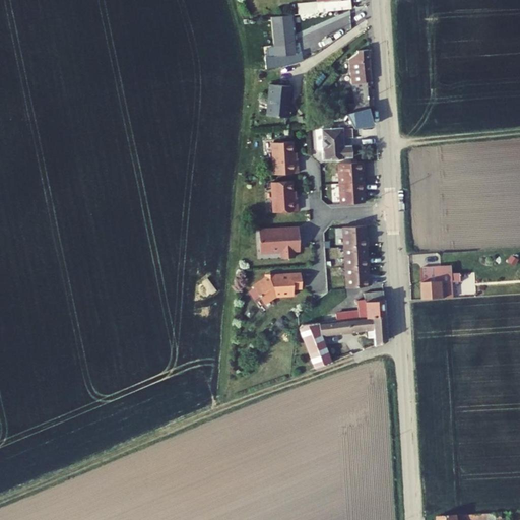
[(299,14),(351,8),(350,0),(317,0),(317,2),(298,3),(299,14)]
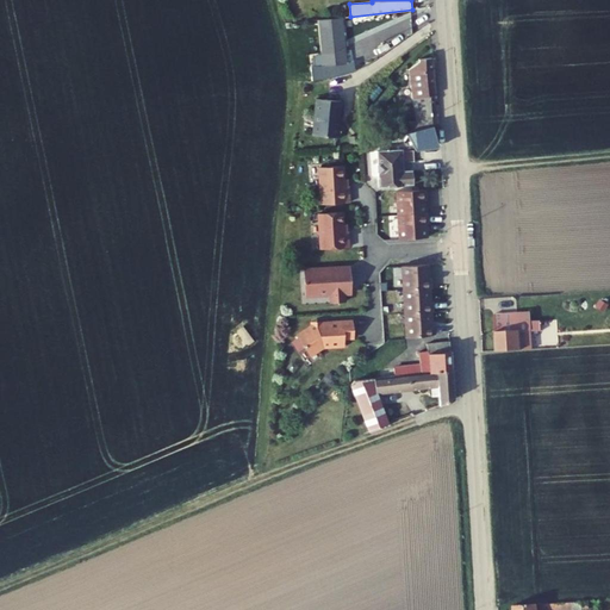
[(343,18),(318,20),(323,66),(347,63),(343,18)]
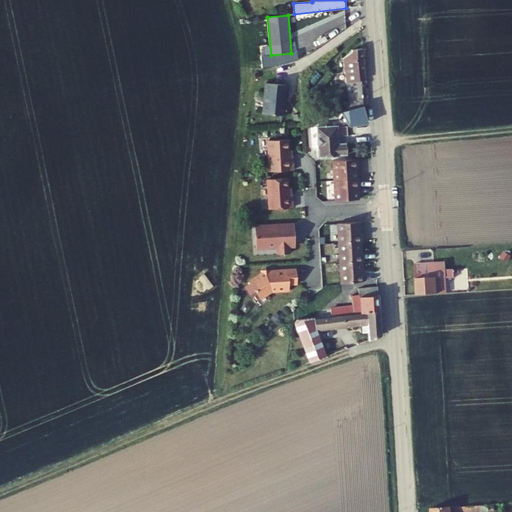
[(367,104),(362,49),(351,50),(352,51),(343,58),(346,83),(350,101),(351,108),(363,105),(367,104)]
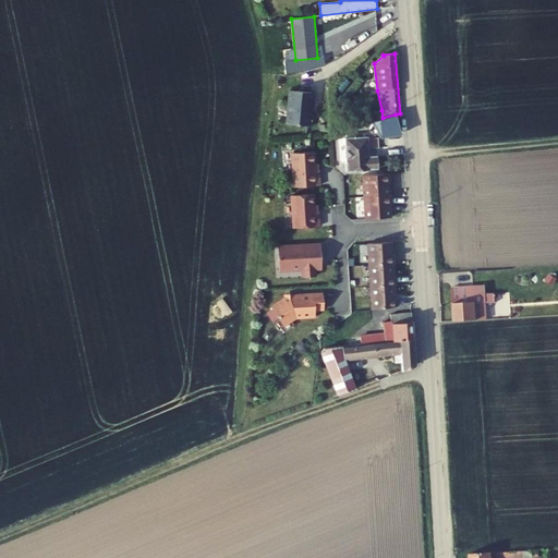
[(283,123),(310,126),(311,114),(308,113),(311,93),(287,91),(283,123)]
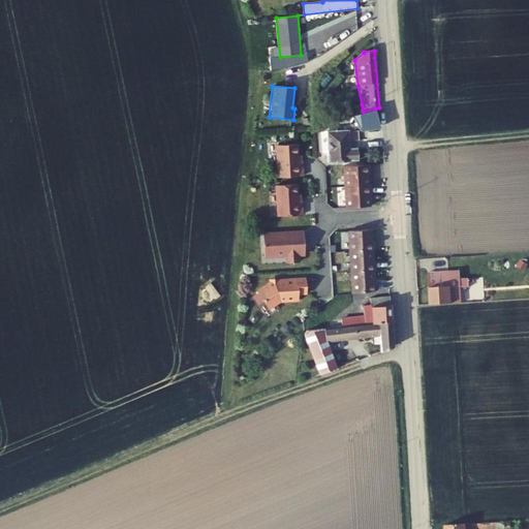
[(350,116),(363,112),(362,104),(347,107),(349,116),(350,116)]
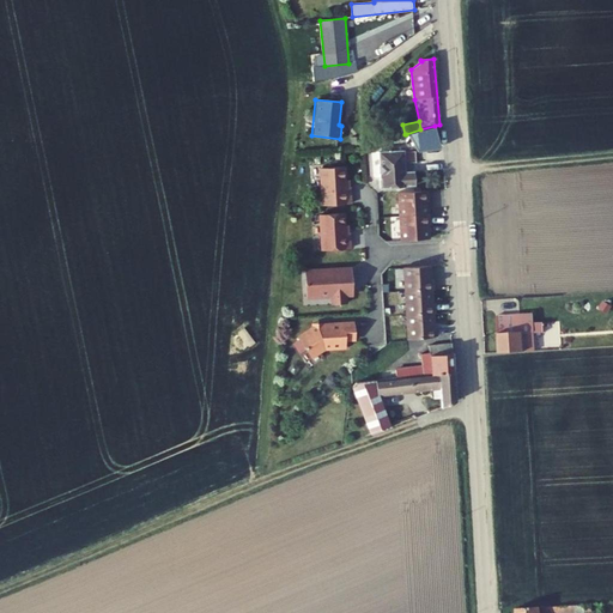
[(441,147),(435,126),(420,129),(406,134),(410,149),(418,147),(418,150),(441,147)]
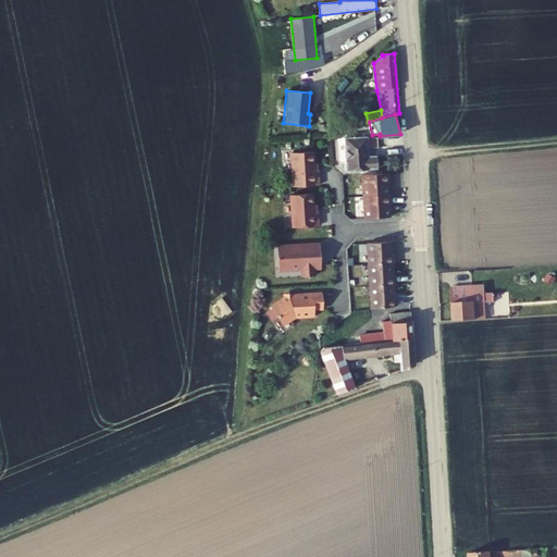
[(346,170),(376,169),(375,156),(368,156),(368,148),(367,137),(367,136),(345,137),(346,170)]
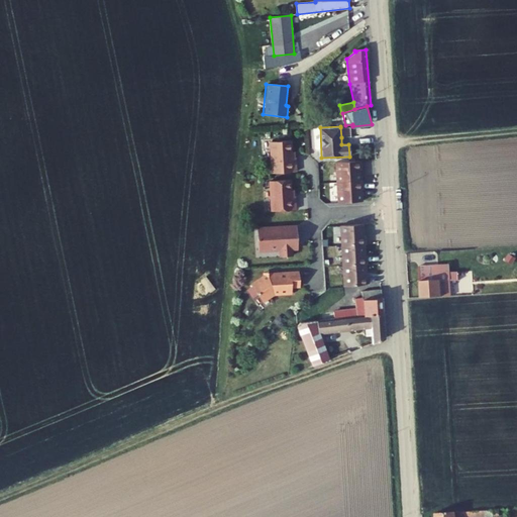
[(273,173),(296,172),(295,158),(292,158),(291,140),(271,141),(273,173)]
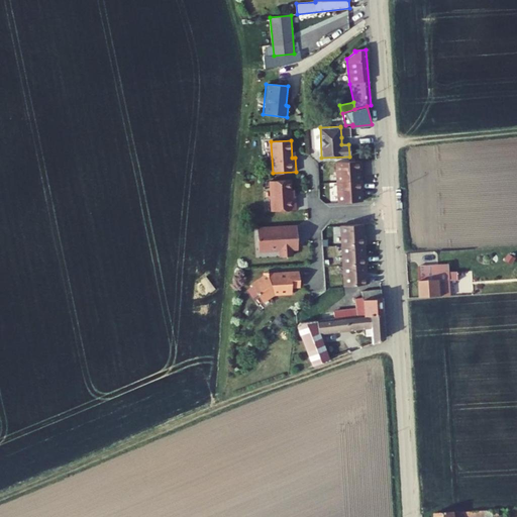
[(362,169),(362,161),(336,163),(337,183),(362,181),(360,169),(362,169)]
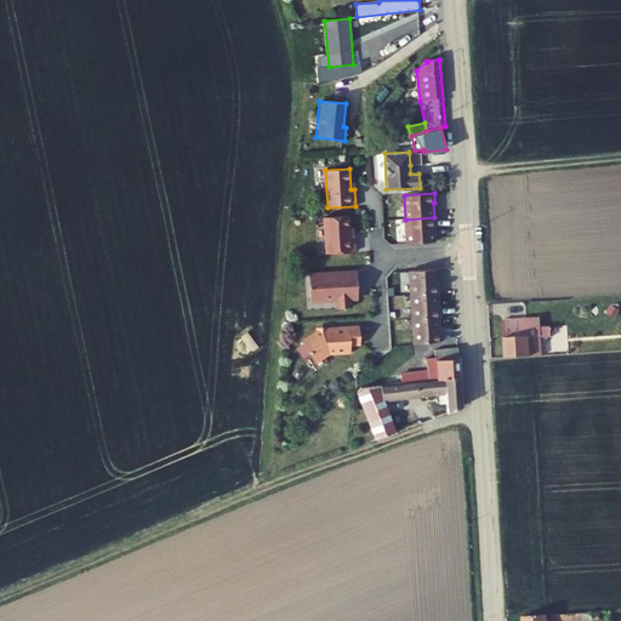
[(326,254),(355,252),(354,235),(351,235),(349,216),(325,217),(326,254)]
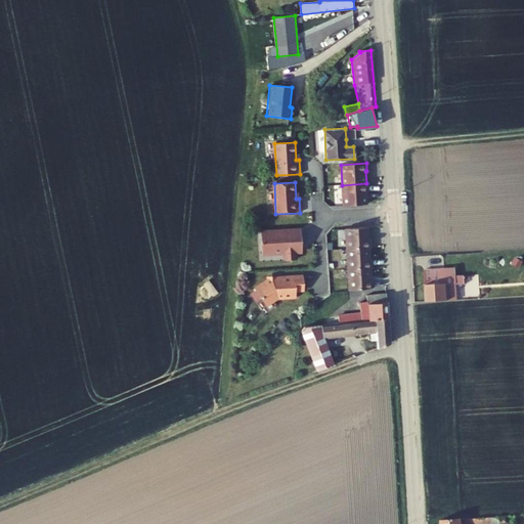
[(367,192),(367,183),(366,183),(342,185),(343,206),(367,204),(366,192),(367,192)]
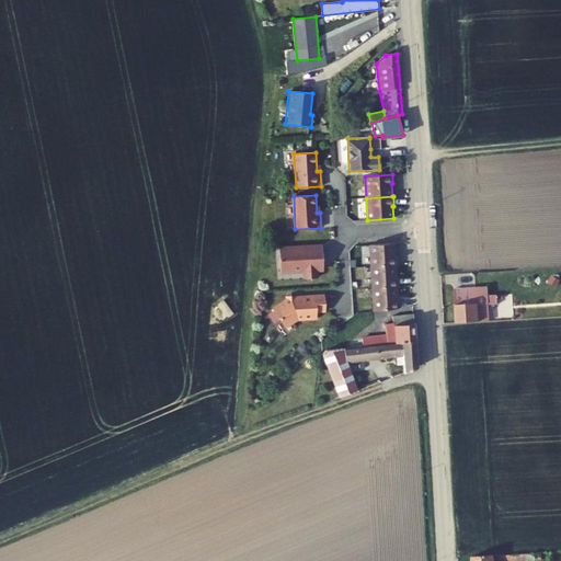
[(396,265),(397,264),(397,255),(396,255),(395,243),(370,244),(373,266),(396,265)]
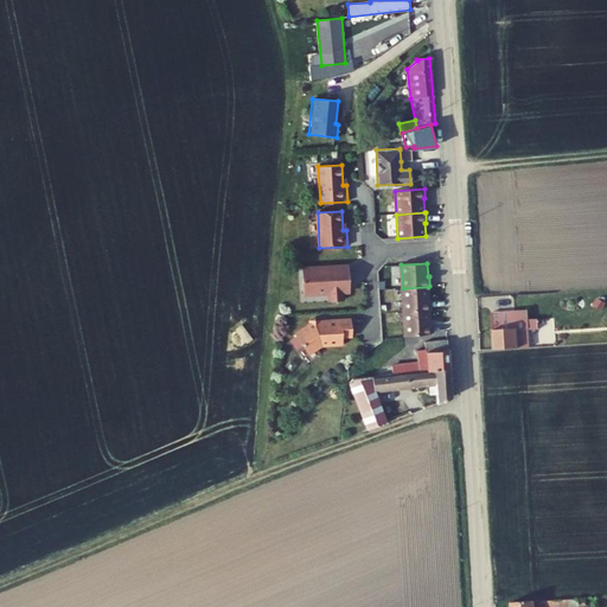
[(343,292),(350,292),(347,266),(302,268),(304,294),(328,293),(330,301),(343,300),(343,292)]
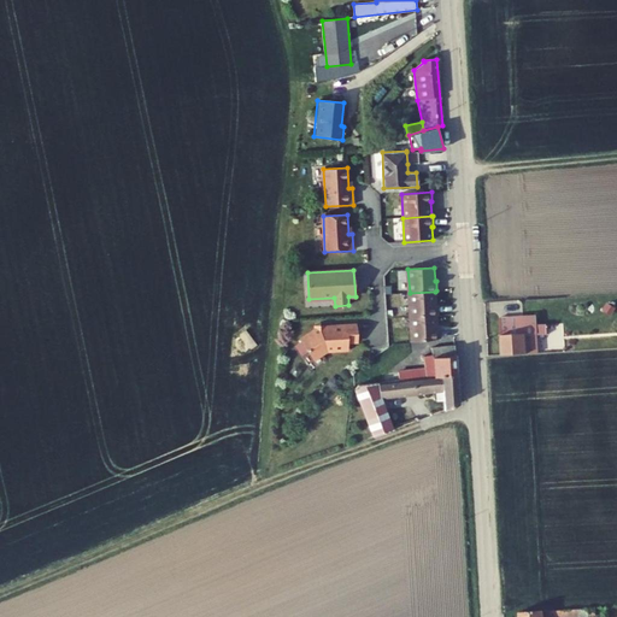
[(436,315),(439,315),(438,305),(436,305),(435,292),(410,293),(411,317),(436,315)]
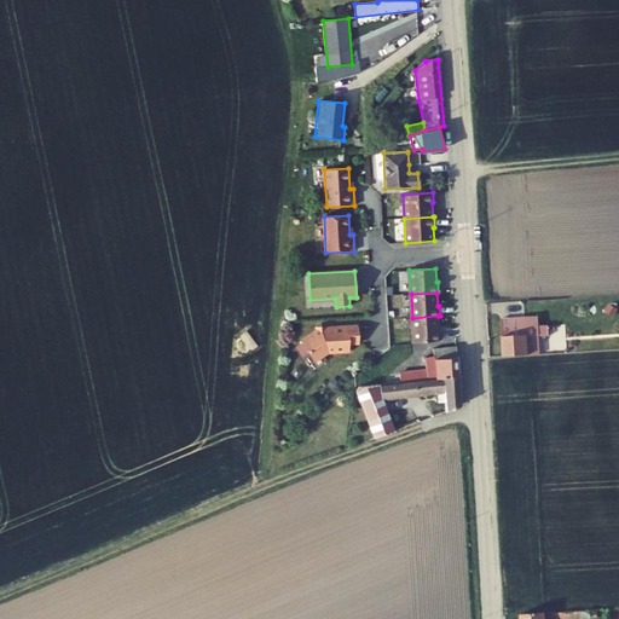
[(414,342),(441,340),(440,330),(439,330),(438,316),(412,318),(414,342)]
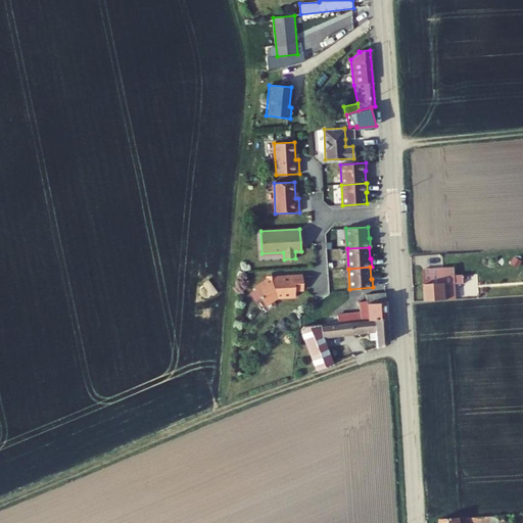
[(424,278),(443,276),(443,268),(424,270),(424,278)]
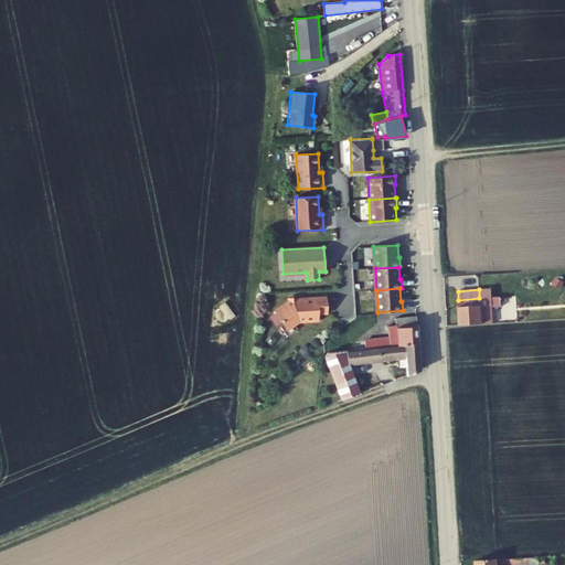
[(491,289),(479,289),(479,298),(491,298),(491,289)]
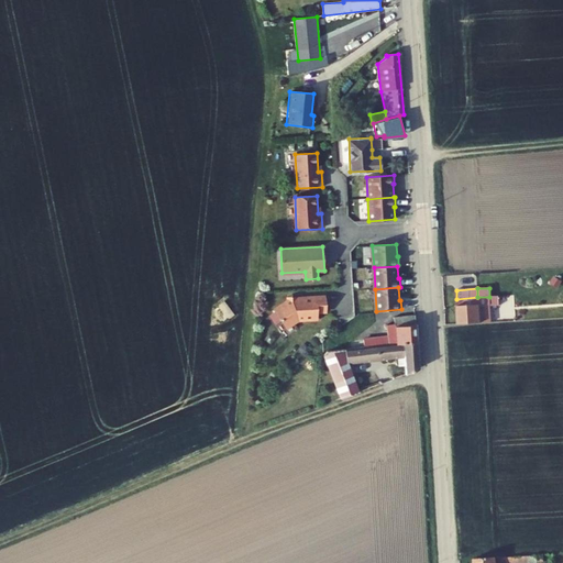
[(327,311),(326,295),(310,296),(310,297),(297,298),(291,298),(288,300),(274,310),(275,311),(279,319),(286,328),(298,320),(318,319),(317,312),(327,311)]
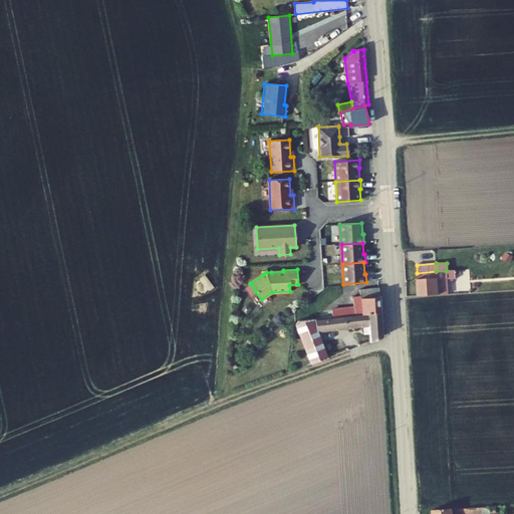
[(436,271),(417,273),(418,296),(448,294),(447,279),(456,279),(455,270),(447,271),(436,271)]
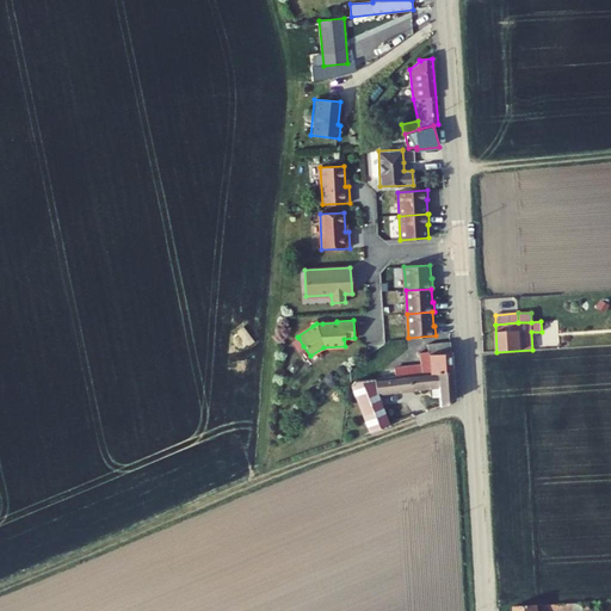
[(303,346),(298,338),(292,343),(297,350),(303,346)]
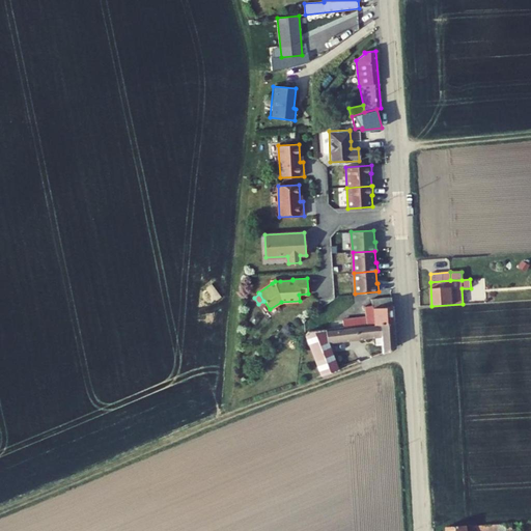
[(350,318),(343,319),(343,327),(393,320),(393,311),(392,297),(371,299),(372,305),(365,306),(366,316),(350,318)]
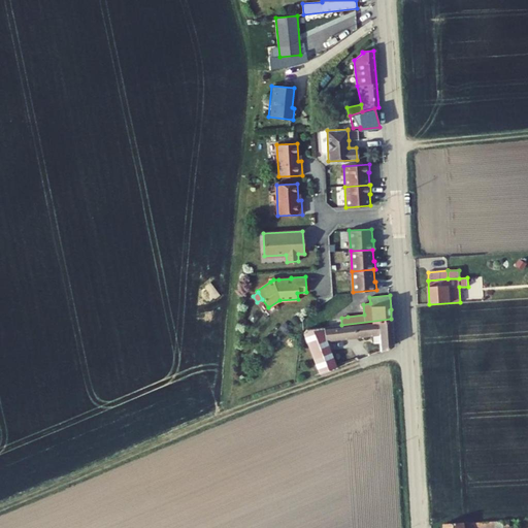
[(341,325),(341,318),(328,320),(329,327),(341,325)]
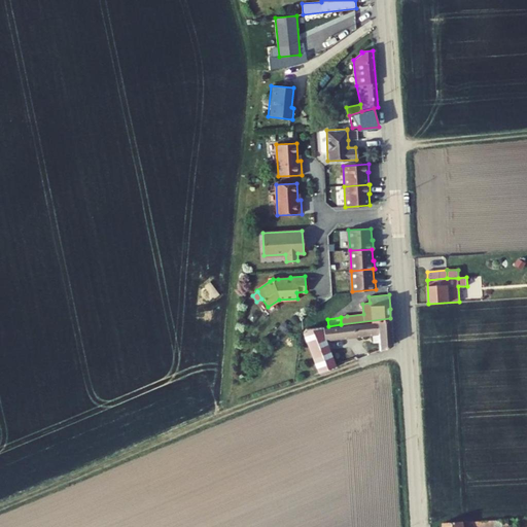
[(380,350),(392,345),(390,318),(341,324),(328,326),(306,328),(304,331),(319,374),(337,366),(325,341),(373,335),(374,343),(379,343),(380,350)]
